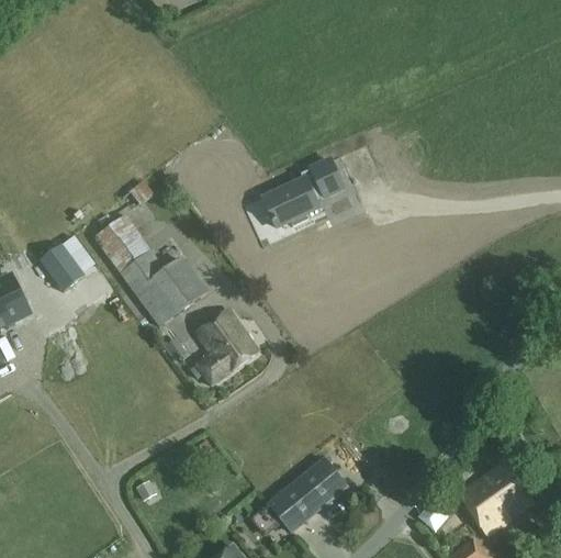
[(304,177),(264,197),(278,225),(291,219),(294,225),(309,219),(306,212),(320,205),(317,200),(345,187),(332,159),(302,173),(304,177)]
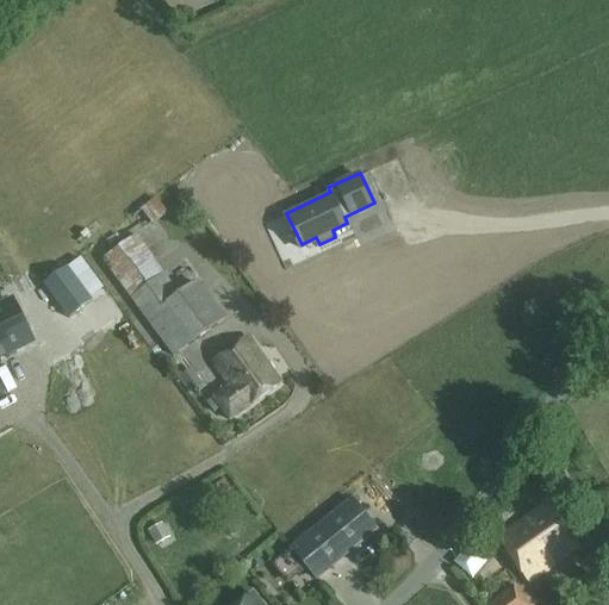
[(137,204),(149,216),(166,201),(154,188),(137,204)]
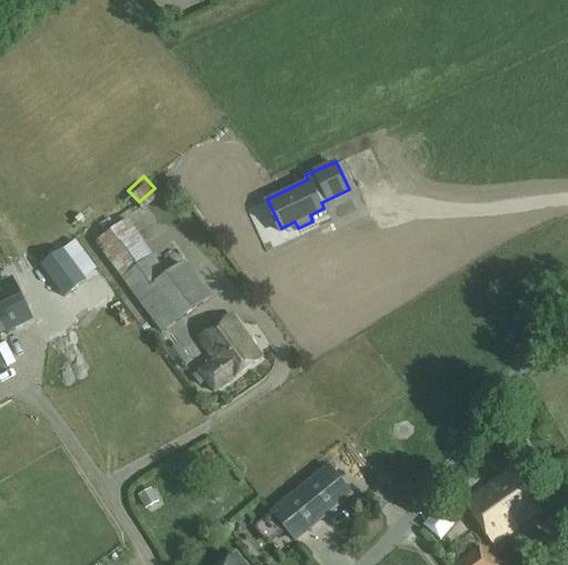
[(65,294),(87,278),(65,247),(42,263),(65,294)]
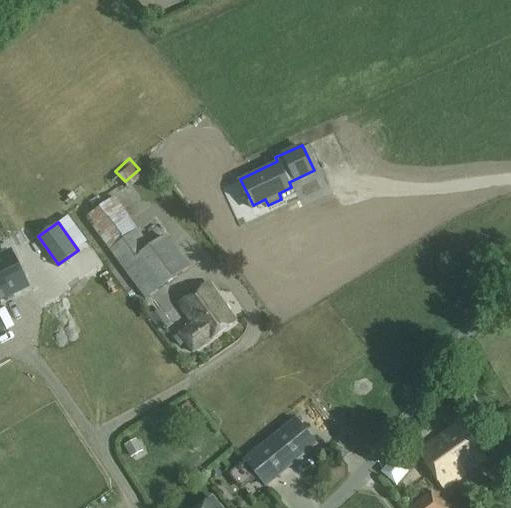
[(137,225),(111,248),(146,296),(189,264),(166,234),(151,245),(137,225)]
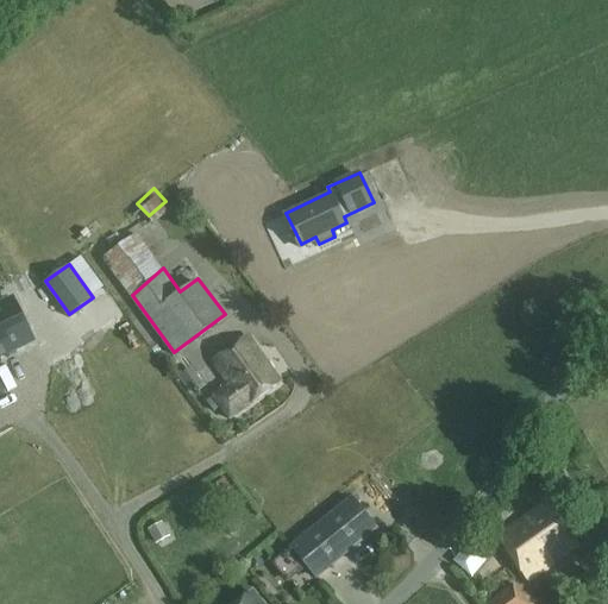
[(0,303),(0,353),(35,337),(18,303),(14,296),(0,303)]
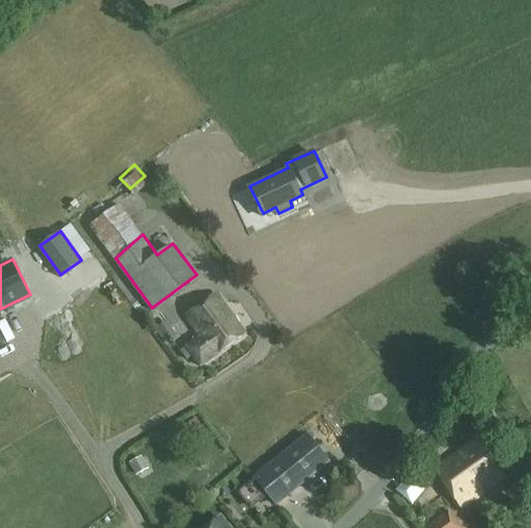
[(217,292),(187,314),(202,335),(181,349),(187,358),(194,352),(202,363),(245,331),(217,292)]
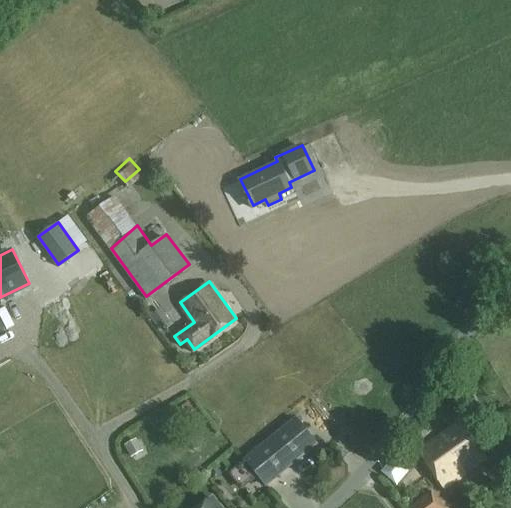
[(171,318),(163,309),(154,316),(161,325),(171,318)]
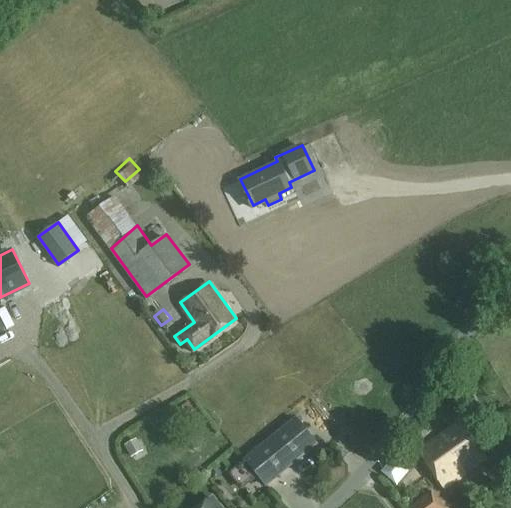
[(247,456),(266,482),(316,441),(296,416),(247,456)]
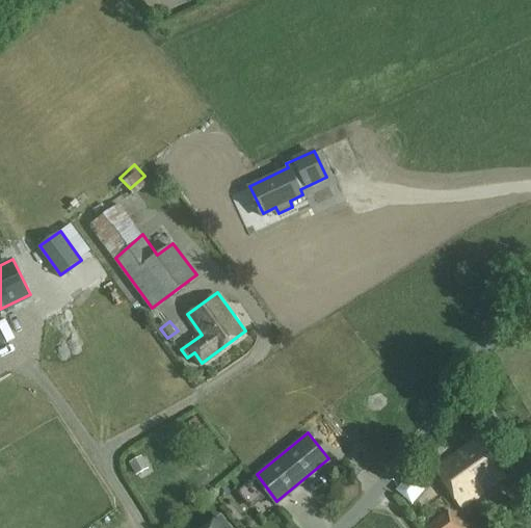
[(462,504),(505,474),(478,436),(435,467),(462,504)]
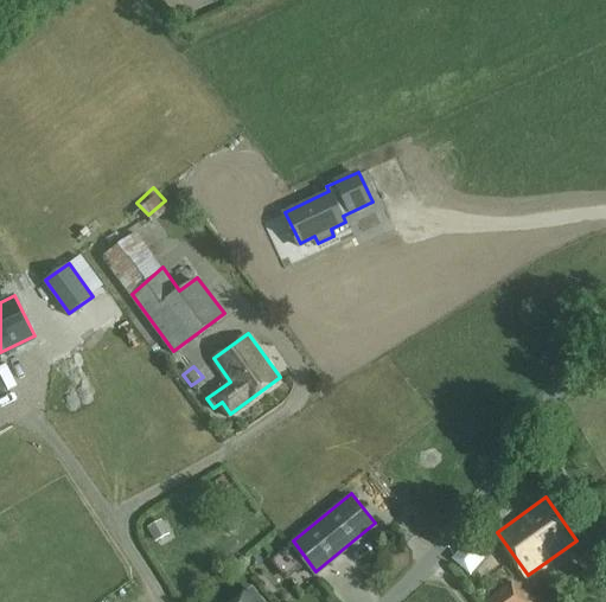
[(479,562),(460,545),(451,557),(469,574),(479,562)]
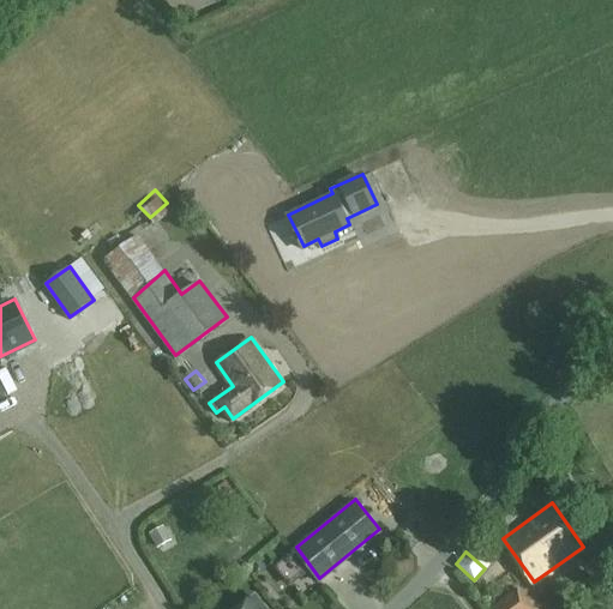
[(491,608),(536,608),(520,586),(491,608)]
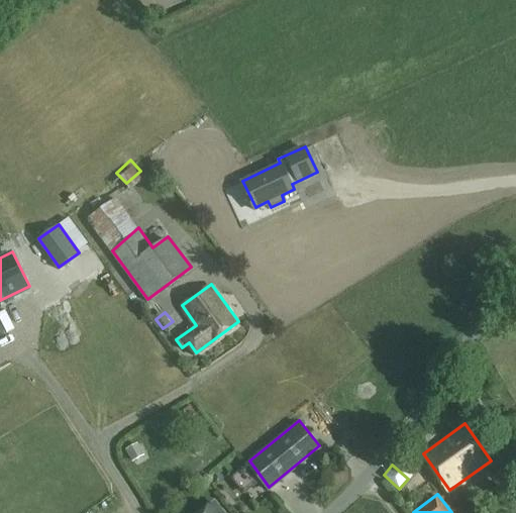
[(225,512),(215,501),(200,512),(225,512)]
